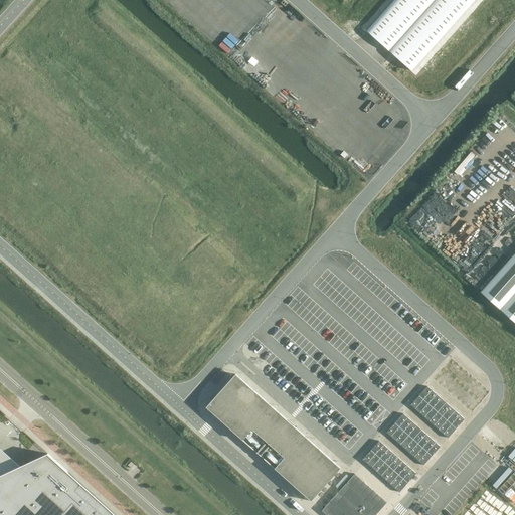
[(369,34),(389,51),(435,0),(393,0),(366,31),(369,34)]
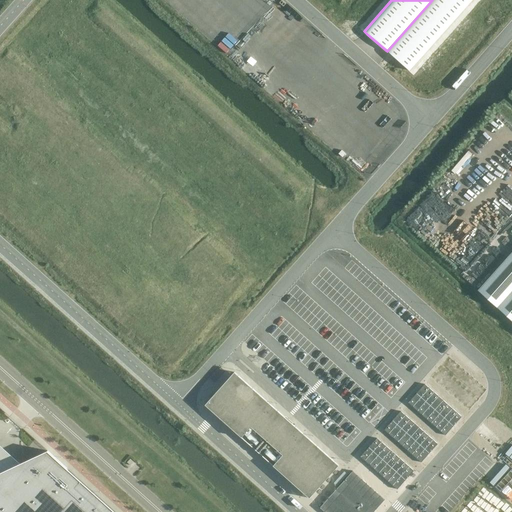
[(472,0),(432,0),(387,51),(409,71),(472,0)]
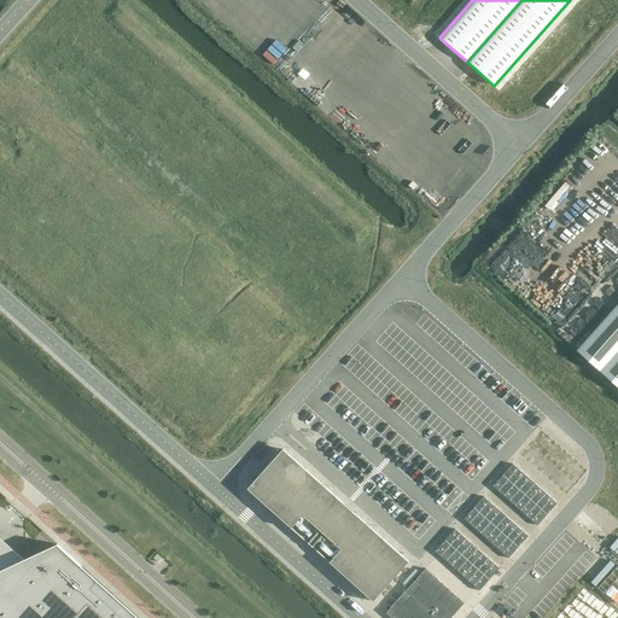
[(617,303),(577,349),(617,385),(617,303)]
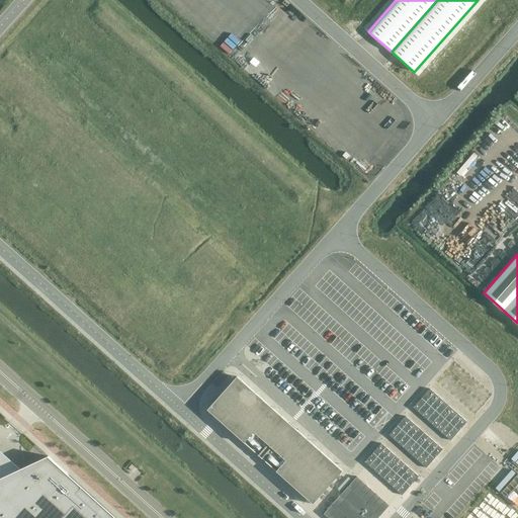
[(343,470),(237,376),(207,410),(313,504),(343,470)]
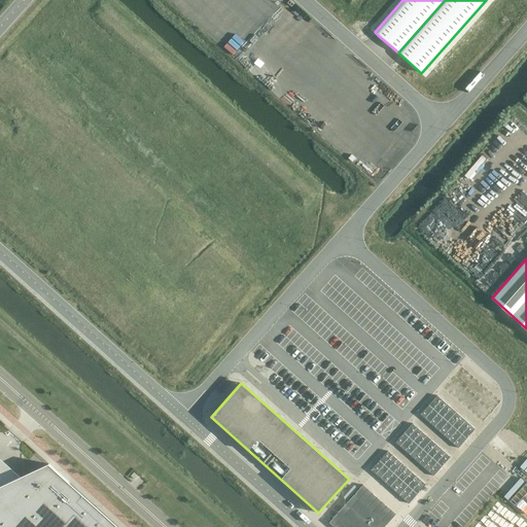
[(436,395),(420,415),(458,448),(475,429),(436,395)]
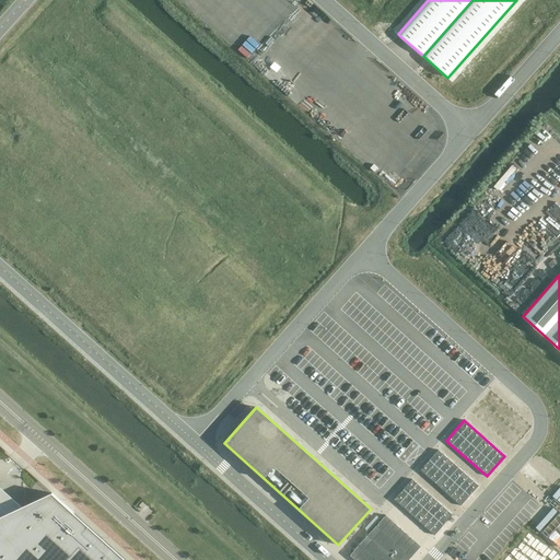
[(438,450),(420,470),(461,505),(478,486),(438,450)]
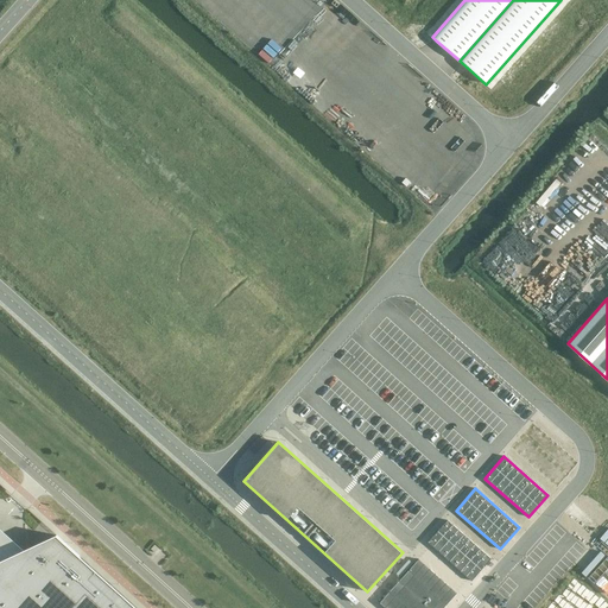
[(448,520),(428,542),(472,581),(492,559),(448,520)]
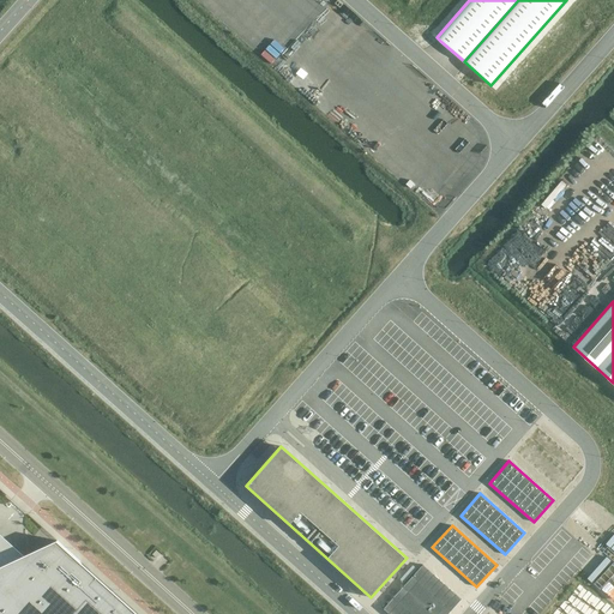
[(0,569),(24,558),(0,535),(0,569)]
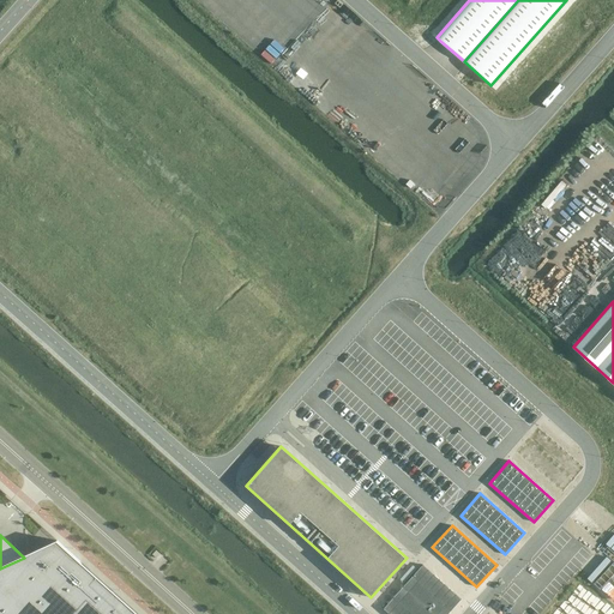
[(0,613),(138,613),(56,541),(58,542),(29,555),(0,588),(0,613)]
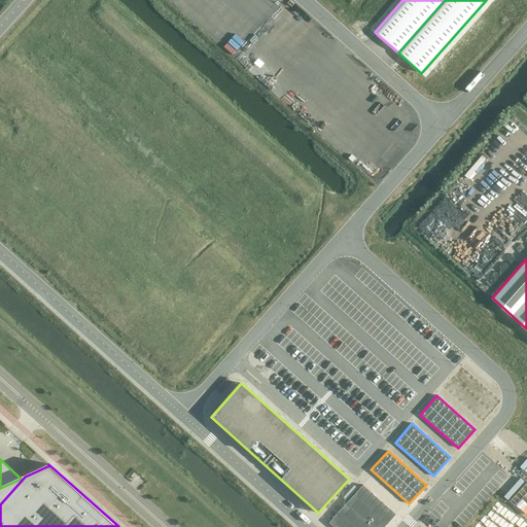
[(346,503),(329,523),(334,526),(384,526),(396,514),(363,485),(346,503)]
